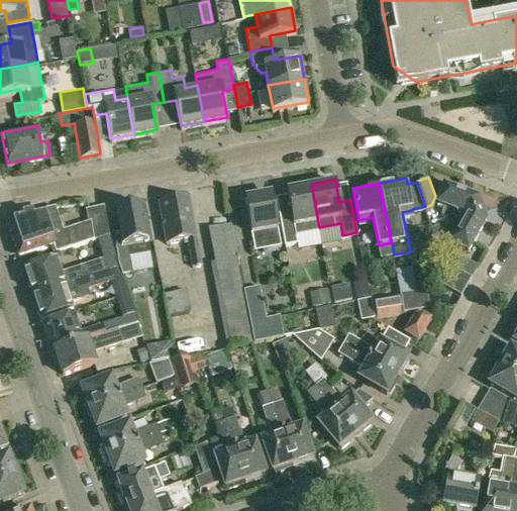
[(481,207),(478,196),(443,183),(437,201),(444,204),(442,211),(447,213),(446,216),(447,219),(481,207)]
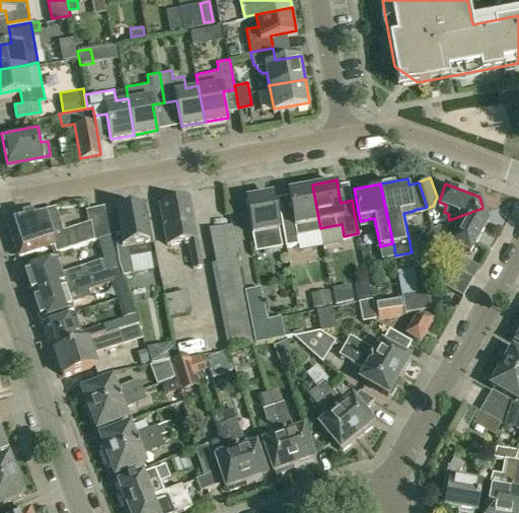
[(320,228),(318,218),(312,185),(288,189),(292,211),(281,214),(286,242),(298,240),(297,232),(320,228)]
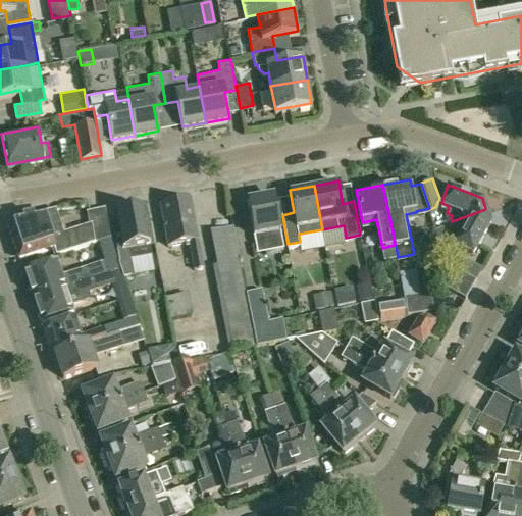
[(271,248),(283,246),(279,226),(280,226),(274,193),(248,198),(255,239),(269,237),(271,248)]
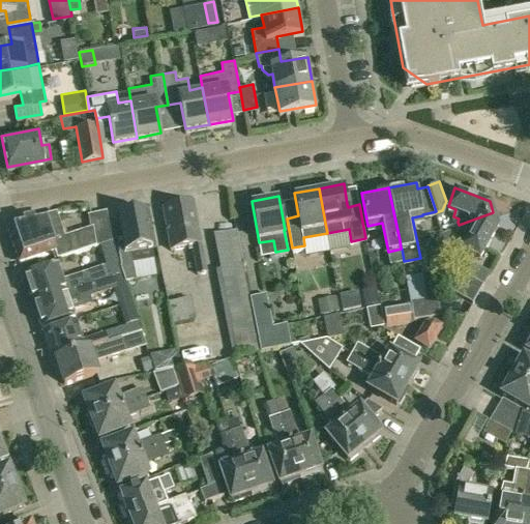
[(206,267),(198,220),(194,199),(163,205),(170,245),(192,242),(197,268),(206,267)]
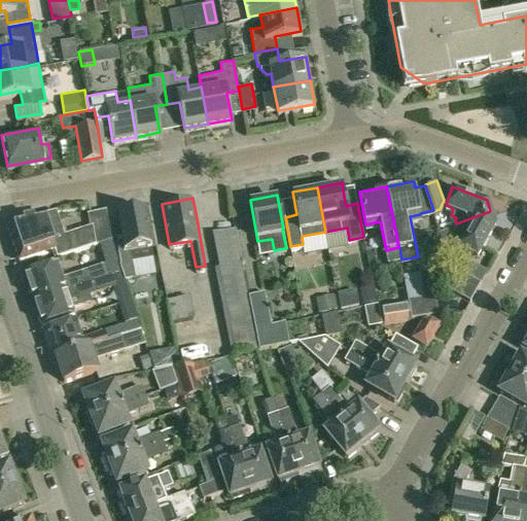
[(152,253),(144,207),(141,208),(138,205),(132,207),(129,210),(117,212),(120,234),(116,235),(120,263),(119,262),(124,277),(135,275),(132,257),(152,253)]
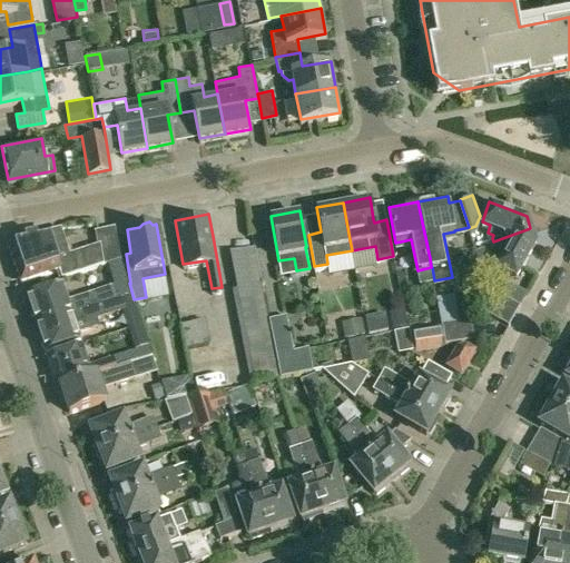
[(105,260),(104,258),(121,255),(115,223),(97,226),(100,242),(69,252),(60,225),(47,227),(12,234),(8,242),(20,278),(46,270),(46,269),(58,265),(61,274),(105,260)]
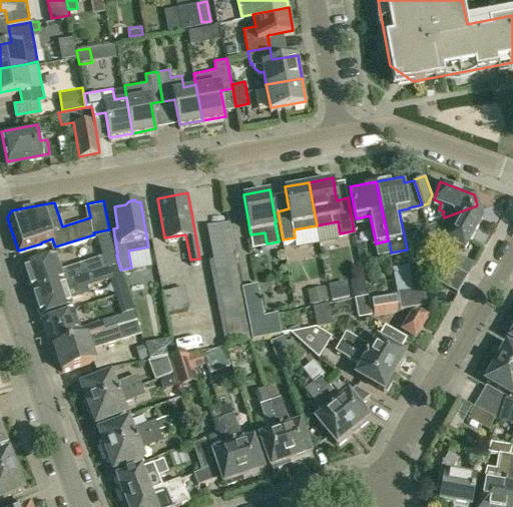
[(447,234),(446,236),(464,246),(481,215),(477,205),(444,217),(427,222),(429,230),(438,228),(447,234)]
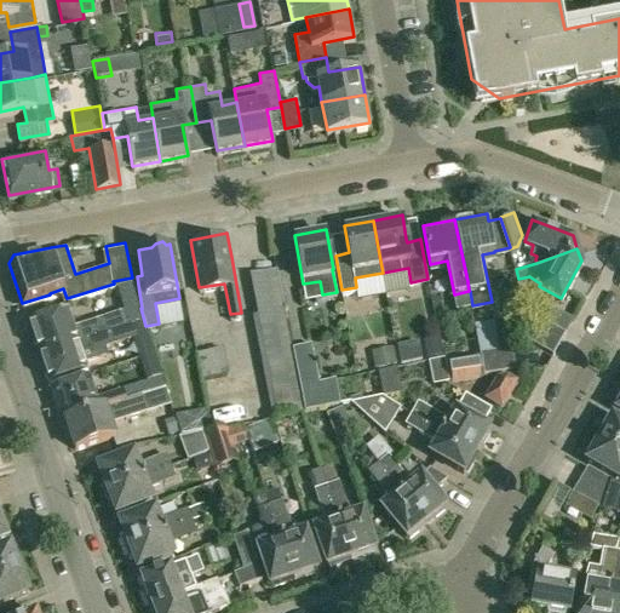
[(304,405),(291,341),(276,263),(250,267),(257,308),(253,309),(273,412),(304,405)]
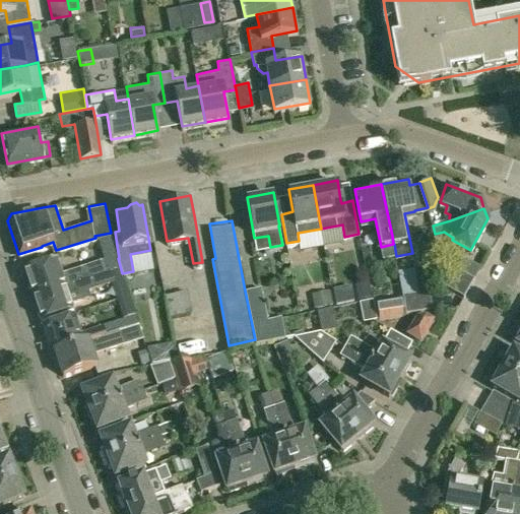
[(31,294),(86,275),(105,269),(101,258),(61,271),(56,256),(23,267),(31,294)]
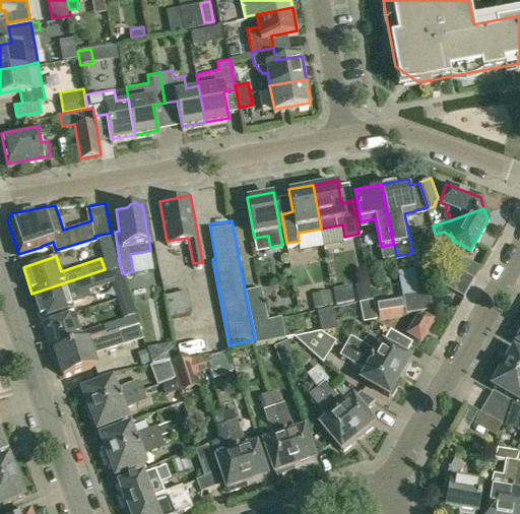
[(89,293),(87,286),(112,278),(109,268),(105,269),(86,275),(31,294),(41,319),(73,308),(70,299),(89,293)]
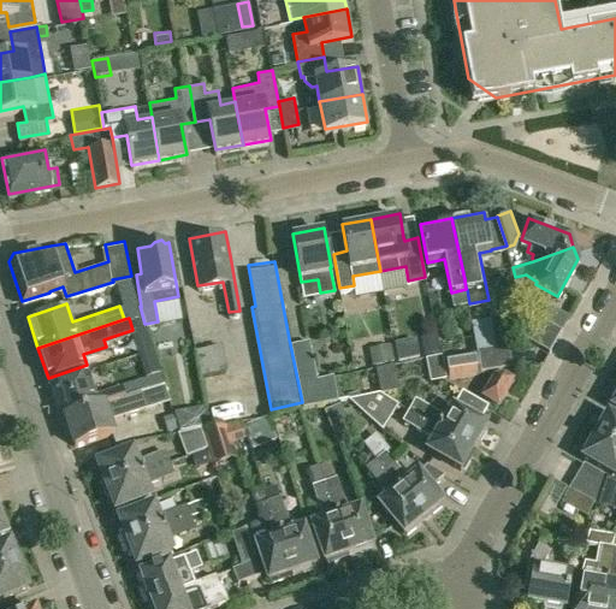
[(421,335),(424,352),(439,349),(437,332),(421,335)]
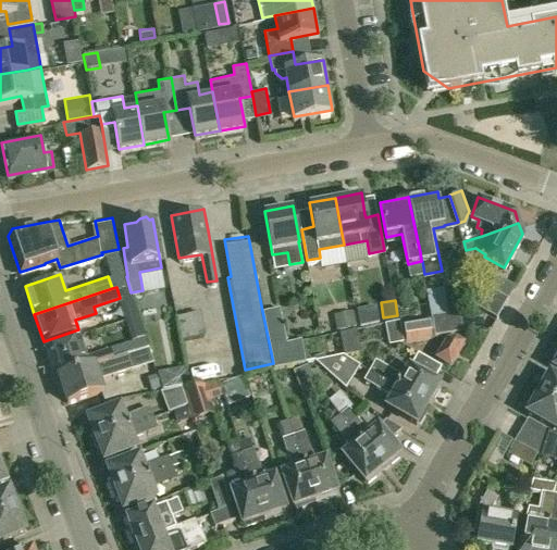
[(261,305),(273,363),(304,358),(300,335),(286,337),(280,302),(261,305)]
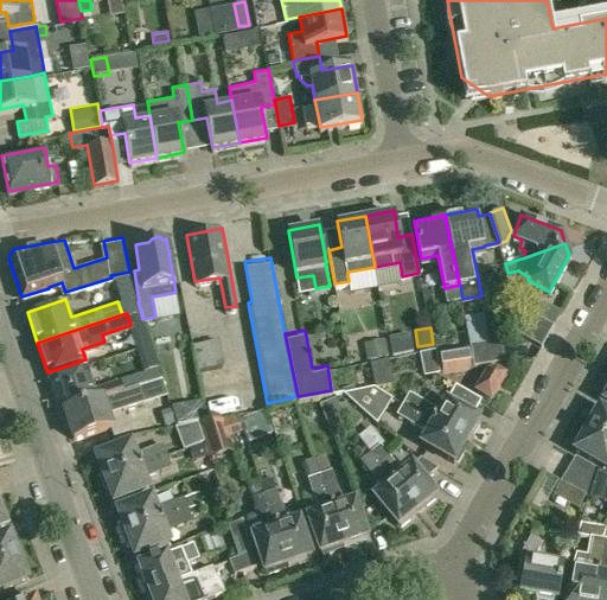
[(364,339),(368,356),(388,352),(384,334),(364,339)]
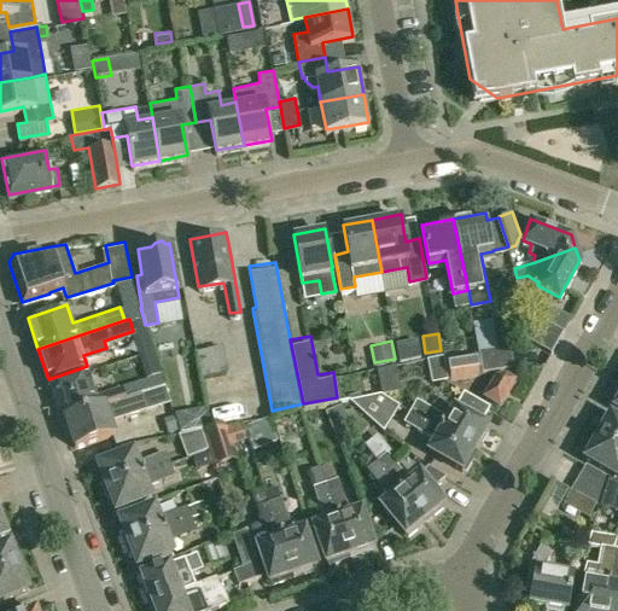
[(482,371),(514,367),(512,344),(479,348),(482,371)]
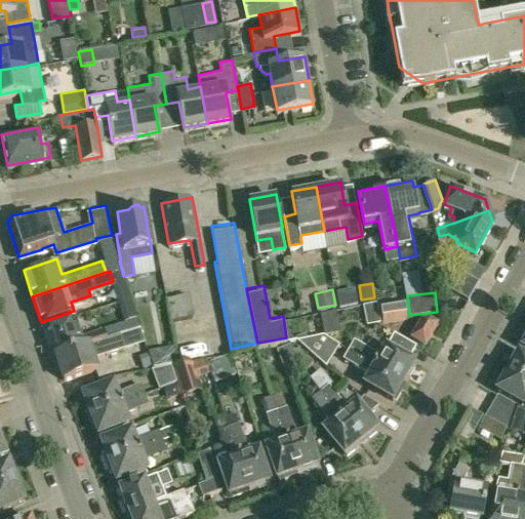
[(381,301),(385,318),(407,315),(404,297),(381,301)]
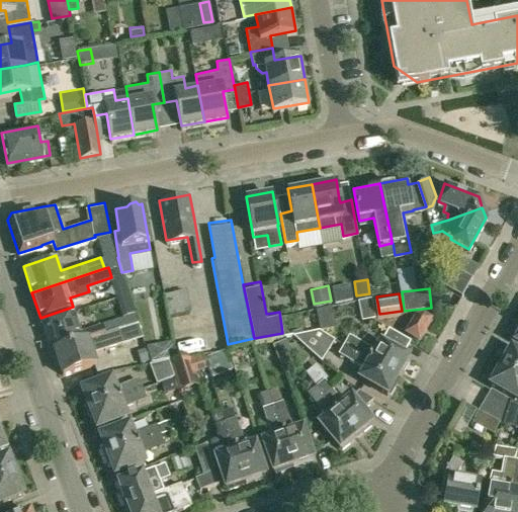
[(358,299),(362,317),(375,315),(371,295),(358,299)]
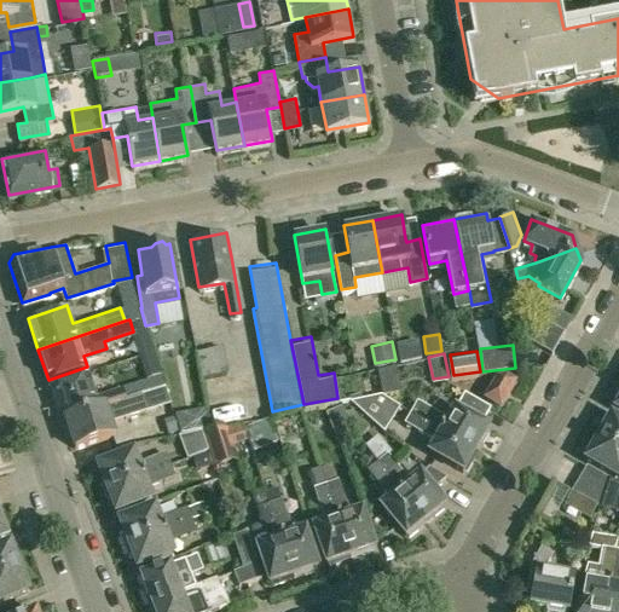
[(50,386),(61,416),(65,415),(125,394),(140,388),(165,381),(161,370),(122,384),(96,393),(88,373),(50,386)]
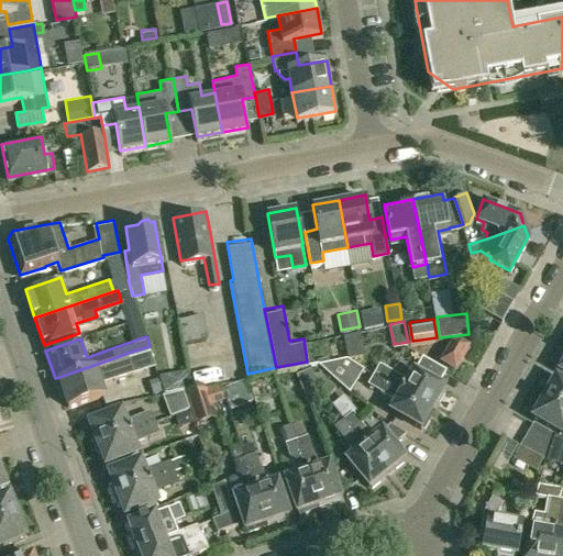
[(468,343),(461,337),(452,341),(441,358),(455,366),(468,343)]
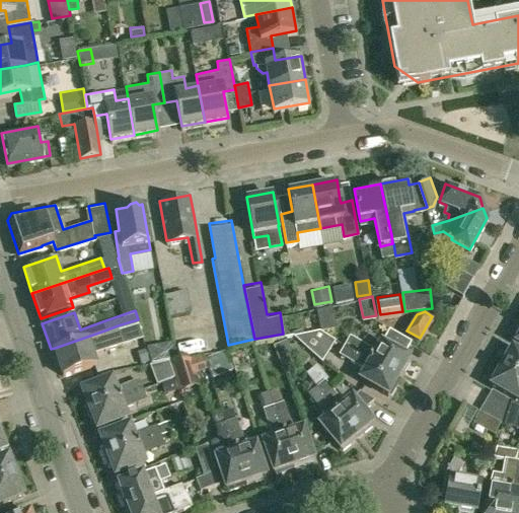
[(104,331),(55,348),(63,372),(95,361),(91,350),(104,345),(105,347),(123,341),(118,325),(104,331)]
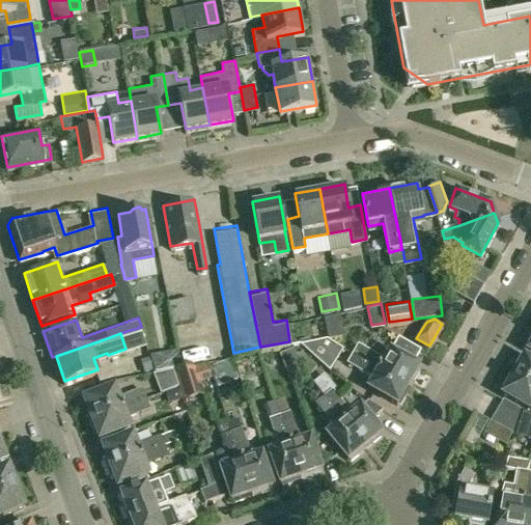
[(420,346),(398,333),(391,343),(414,357),(420,346)]
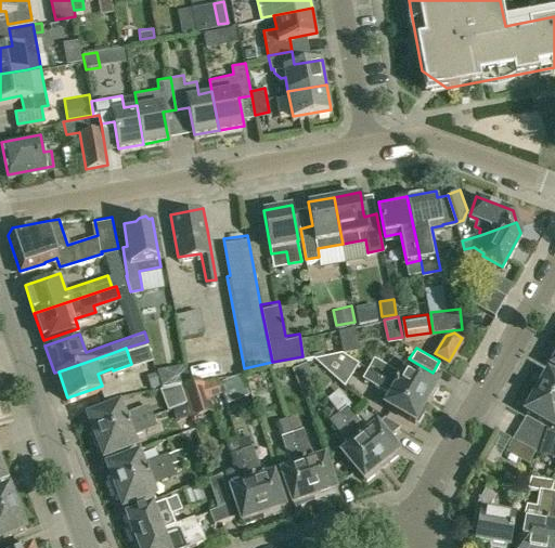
[(310,354),(326,368),(346,383),(359,361),(338,349),(310,354)]
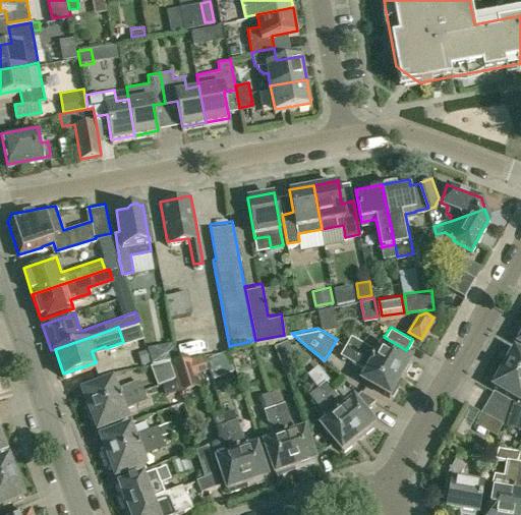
[(346,344),(400,375),(404,366),(407,367),(412,359),(409,358),(410,356),(383,341),(378,349),(351,335),(346,344)]
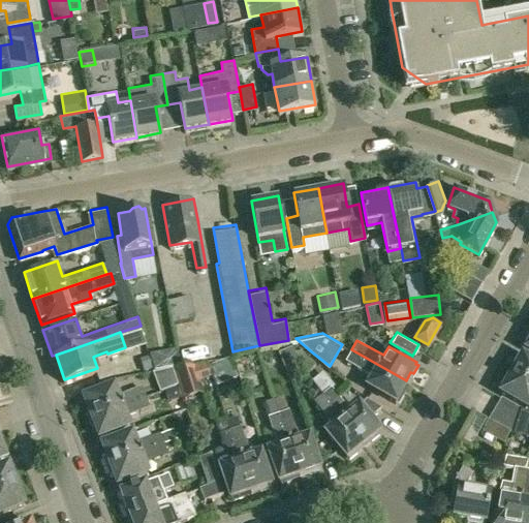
[(289,342),(277,347),(287,370),(300,365),(299,362),(289,342)]
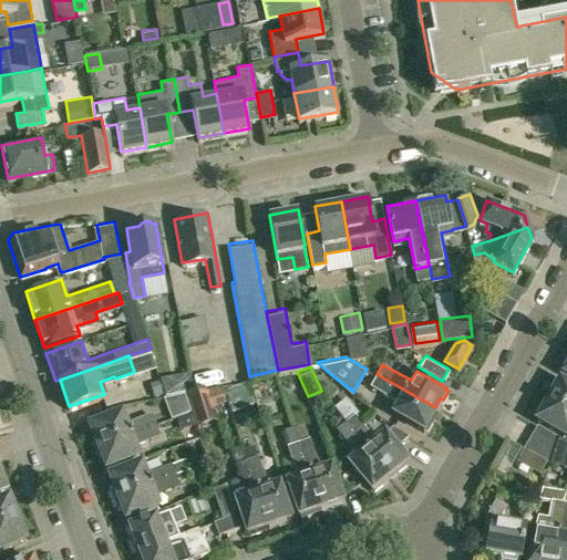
[(164,393),(179,390),(175,372),(161,375),(164,393)]
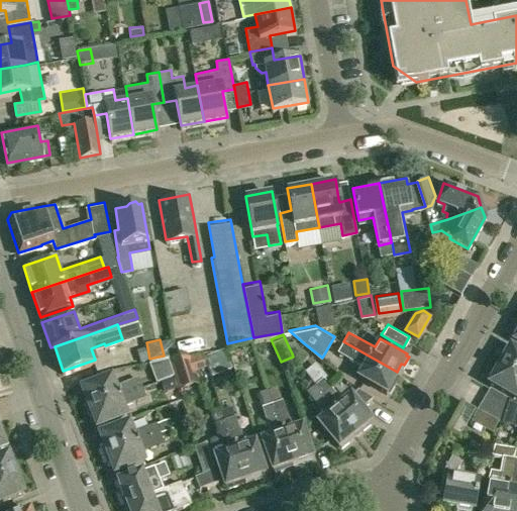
[(393,380),(397,372),(343,341),(338,349),(365,365),(359,375),(387,390),(387,388),(390,390),(395,381),(393,380)]
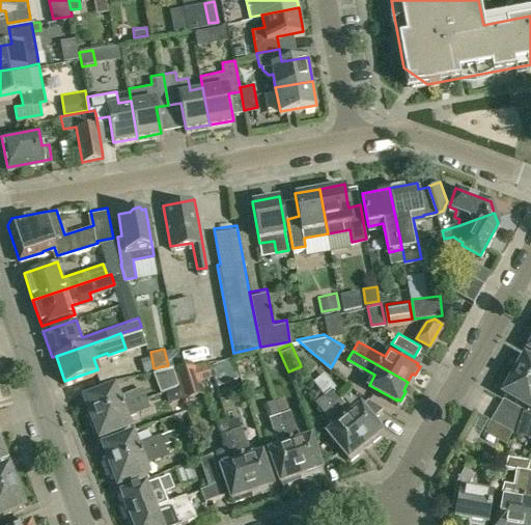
[(140,356),(144,369),(154,366),(149,353),(140,356)]
